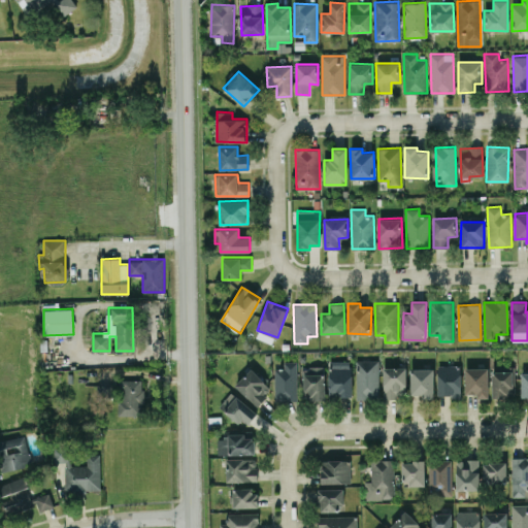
[(352,361),(329,360),(328,397),(351,397),(352,361)]
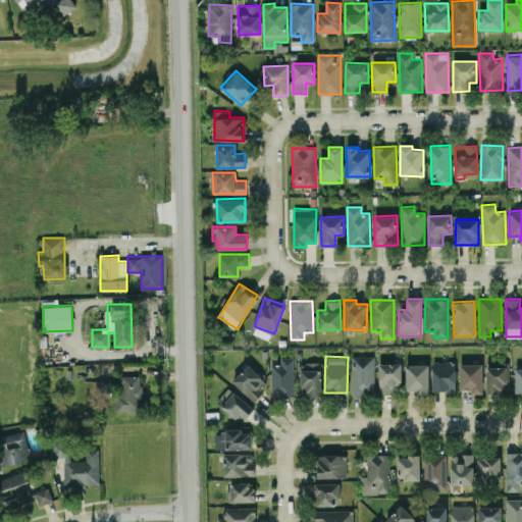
[(374,395),(375,356),(353,356),(352,395),(374,395)]
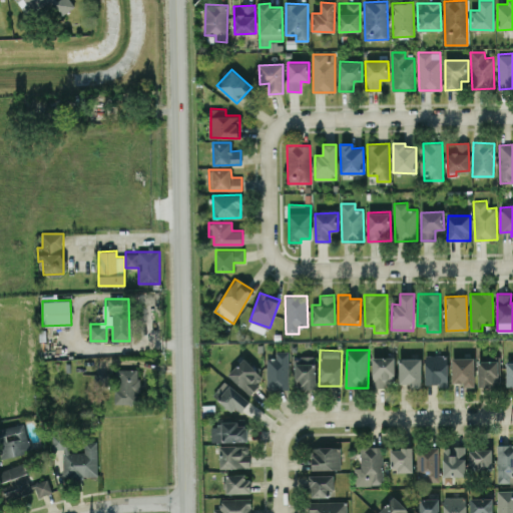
[(289,351),(276,352),(276,358),(267,358),(268,390),(290,389),(289,351)]
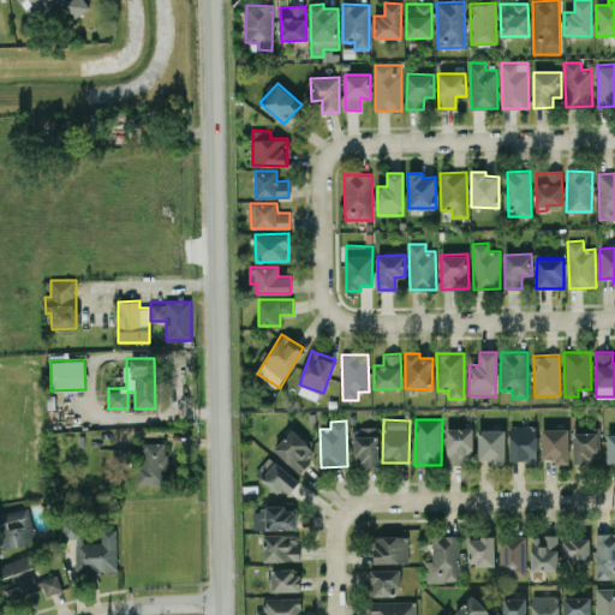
[(537,425),(509,425),(511,460),(526,460),(526,465),(537,464),(537,425)]
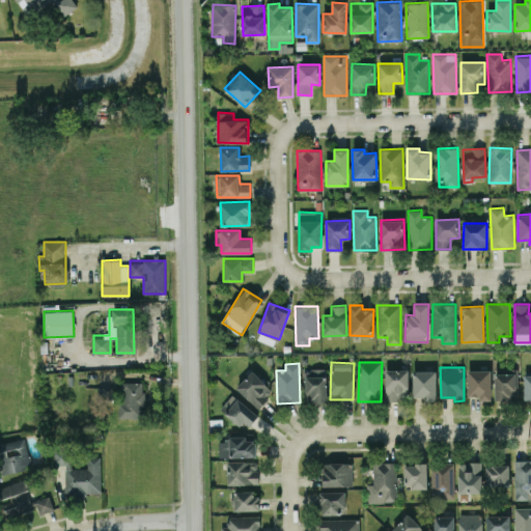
[(327,402),(327,368),(305,368),(306,402),(327,402)]
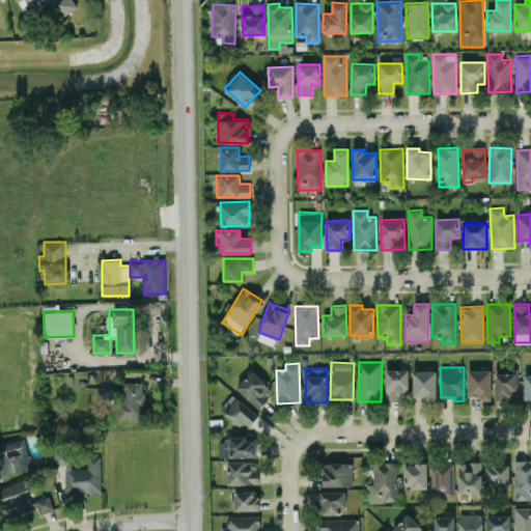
[(385,369),(386,400),(409,400),(408,369),(385,369)]
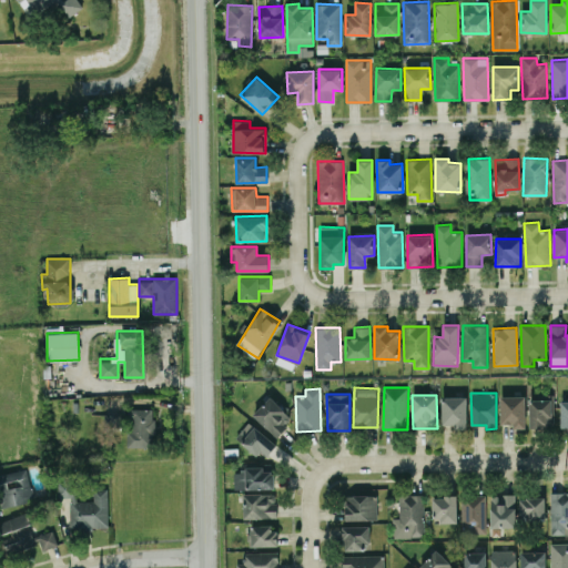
[(525,428),(526,395),(500,395),(500,424),(511,424),(511,427),(525,428)]
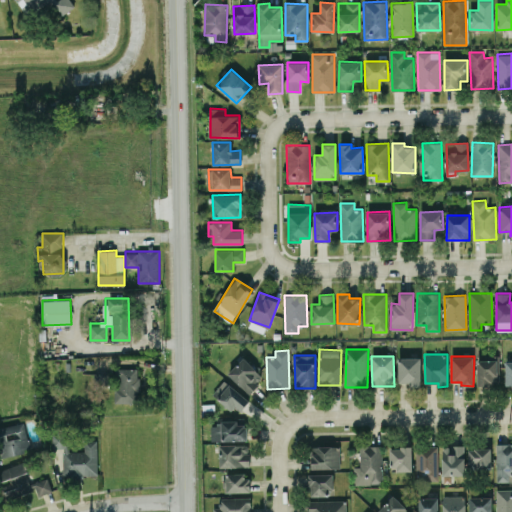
[(228,374),(249,394),(264,377),(243,357),(228,374)]
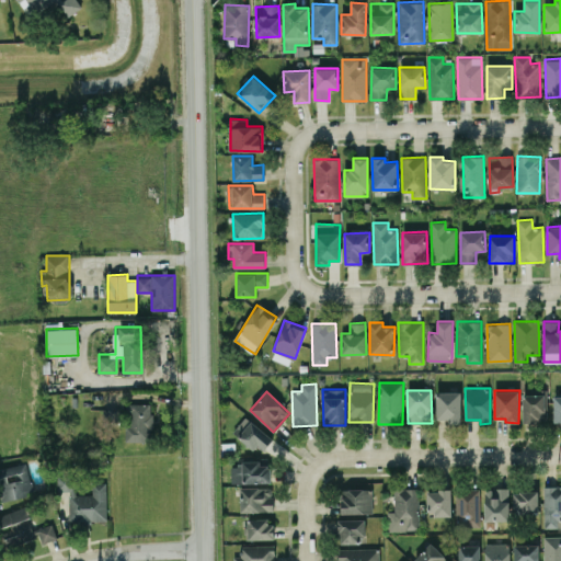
[(460,422),(460,391),(436,391),(436,421),(460,422)]
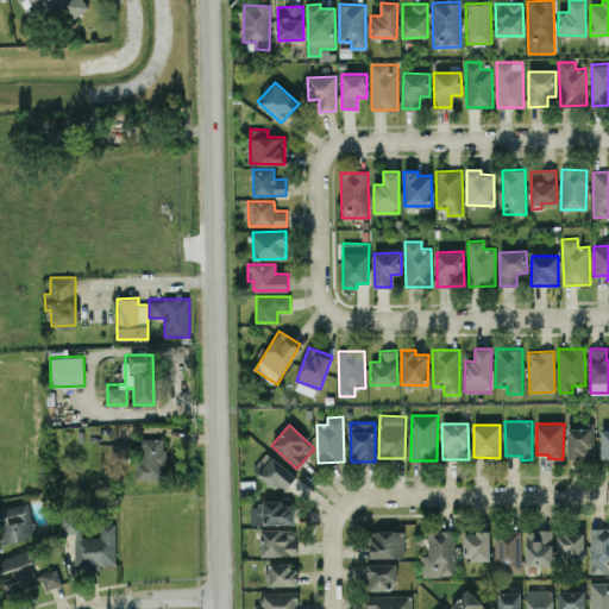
[(591,460),(592,428),(567,428),(567,459),(591,460)]
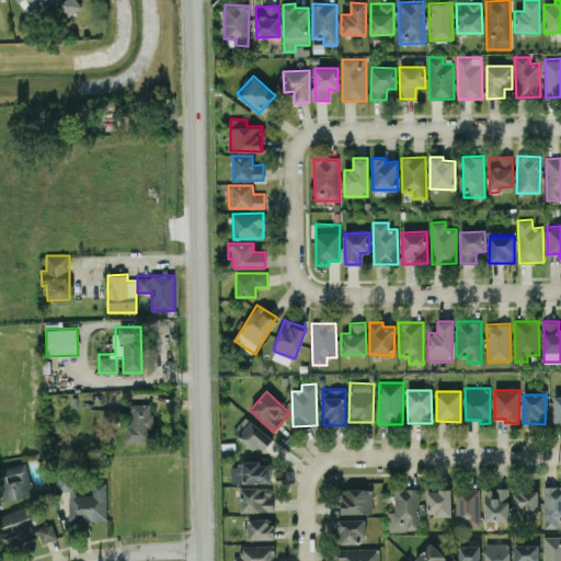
[(151,403),(126,403),(127,442),(152,442),(151,403)]
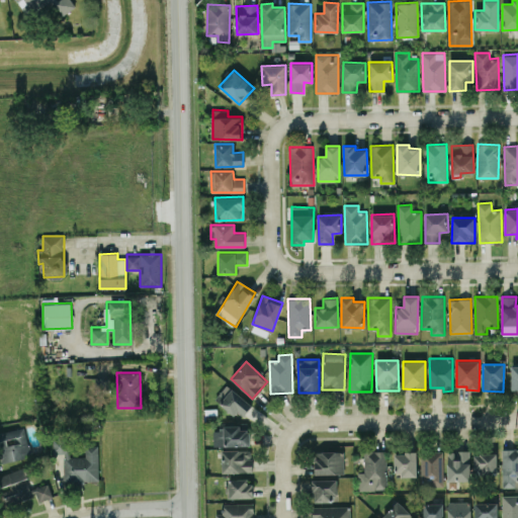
[(241,419),(252,405),(227,384),(216,398),(241,419)]
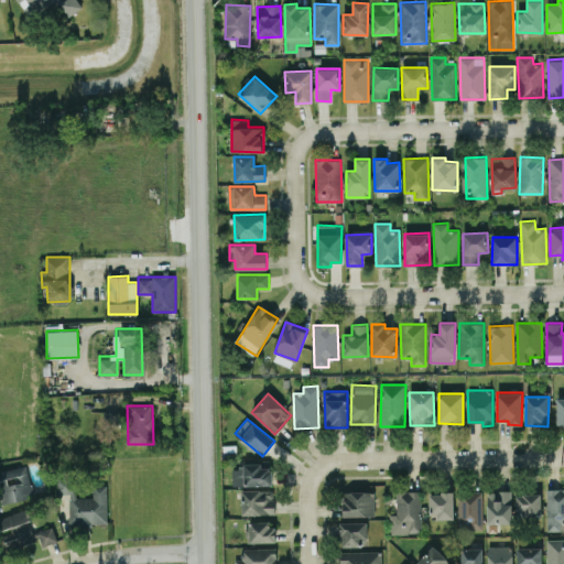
[(34,496),(26,465),(4,469),(7,479),(0,480),(0,487),(3,502),(34,496)]
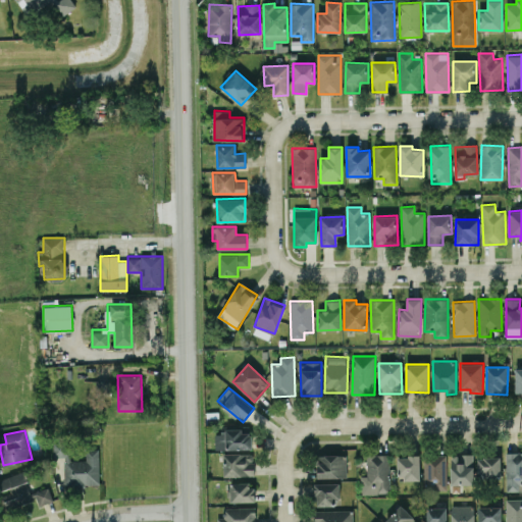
[(252,449),(252,430),(215,431),(215,450),(252,449)]
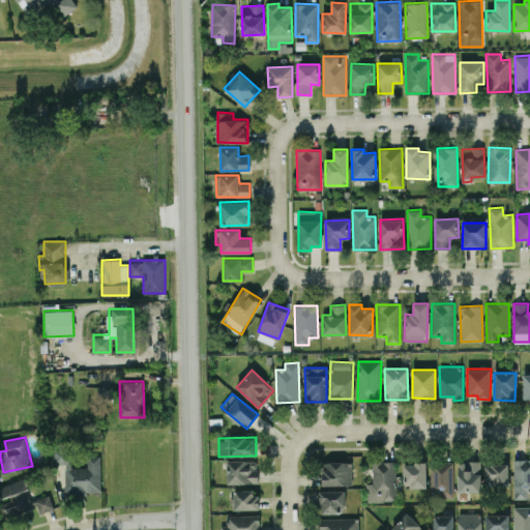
[(101,492),(99,454),(87,455),(87,466),(75,467),(75,448),(54,448),(54,464),(65,463),(66,493),(101,492)]
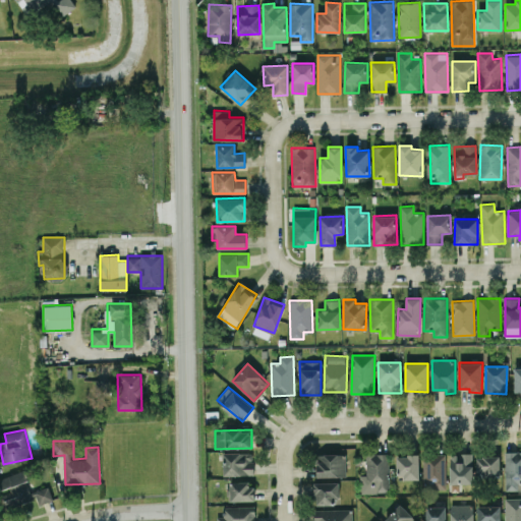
[(505,490),(520,489),(520,451),(505,452),(505,490)]
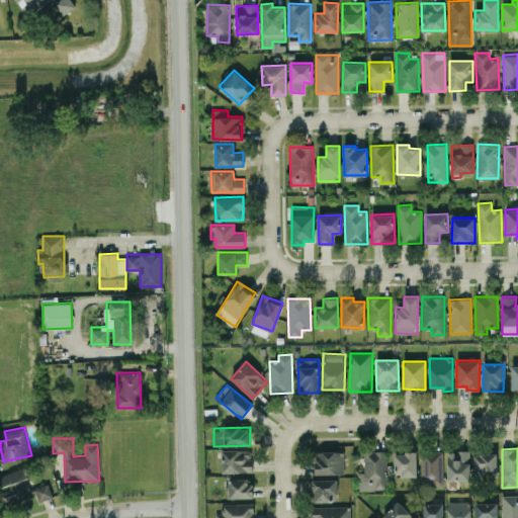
[(253,471),(252,449),(222,450),(223,472),(253,471)]
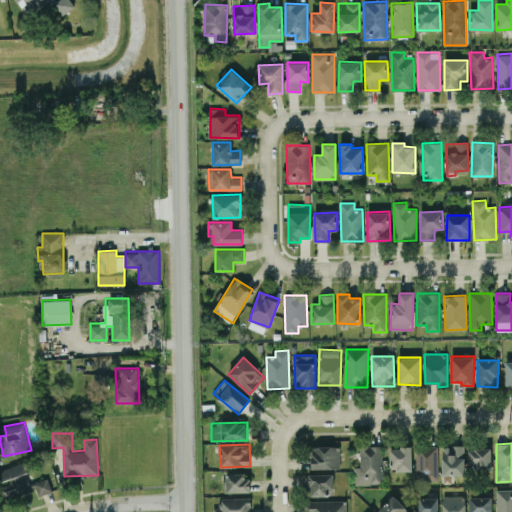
[(382,484),(382,445),(360,446),(360,466),(354,466),(354,484),(382,484)]
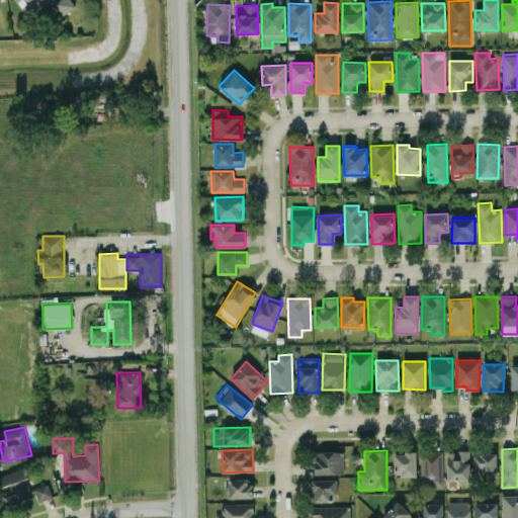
[(443,451),(422,450),(421,485),(442,486),(443,451)]
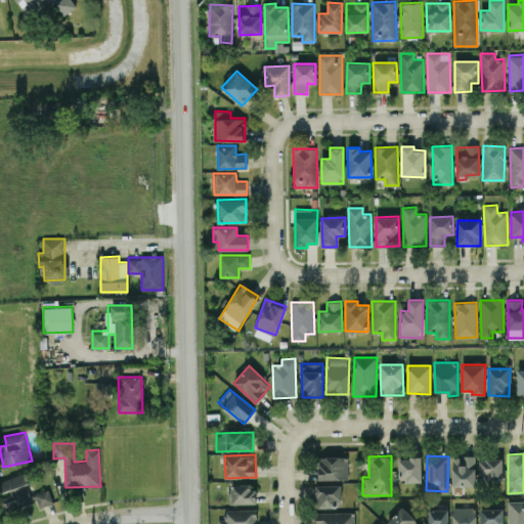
[(475,455),(452,456),(453,486),(476,486),(475,455)]
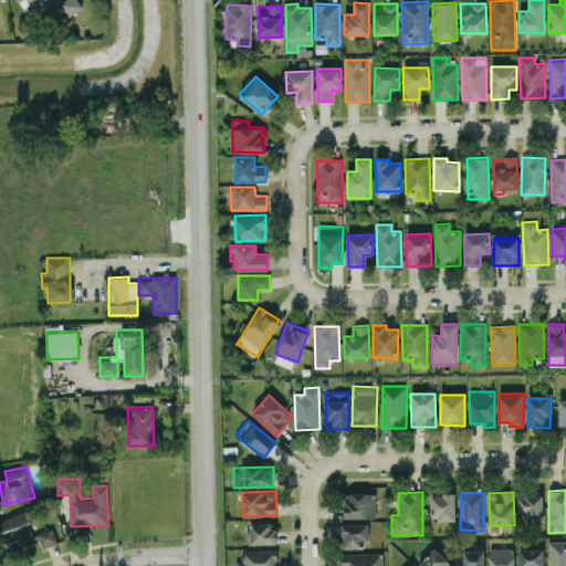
[(376,493),(343,494),(344,517),(376,517),(376,493)]
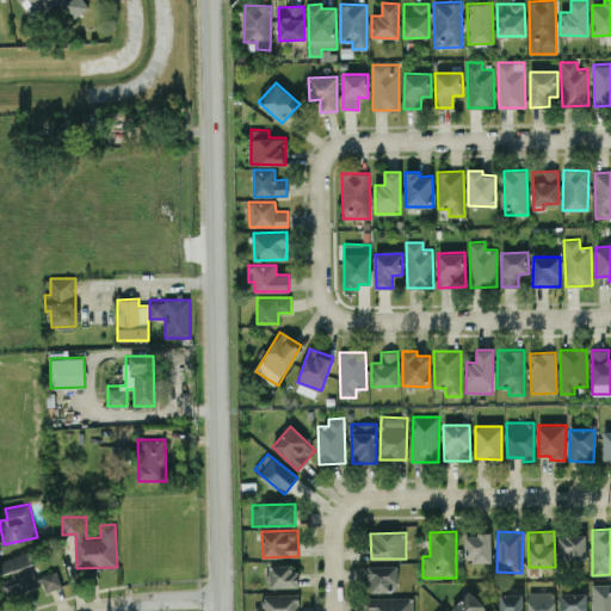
[(467,534),(468,562),(492,562),(491,534),(467,534)]
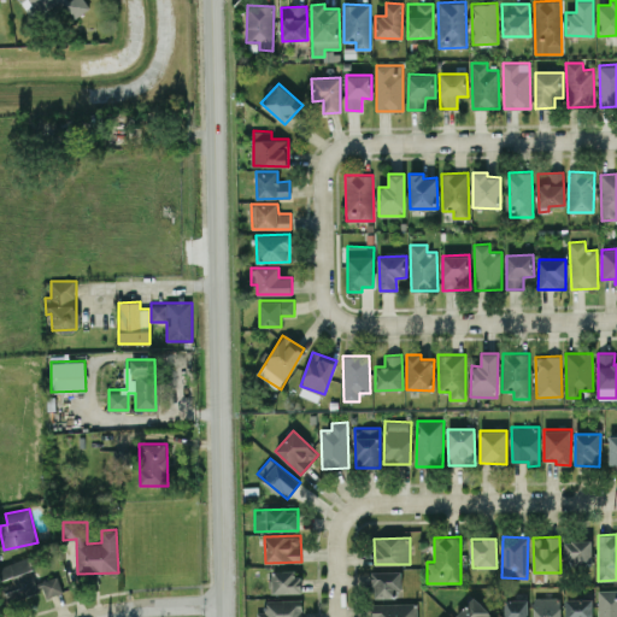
[(564,540),(564,565),(592,564),(592,539),(564,540)]
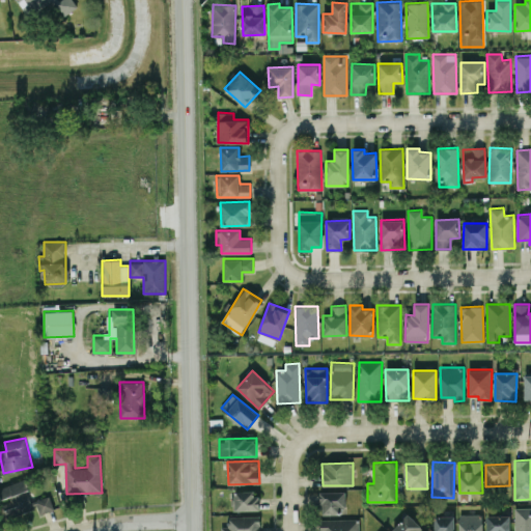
[(30,498),(24,479),(0,486),(0,488),(4,501),(2,501),(8,520),(37,510),(33,497),(30,498)]
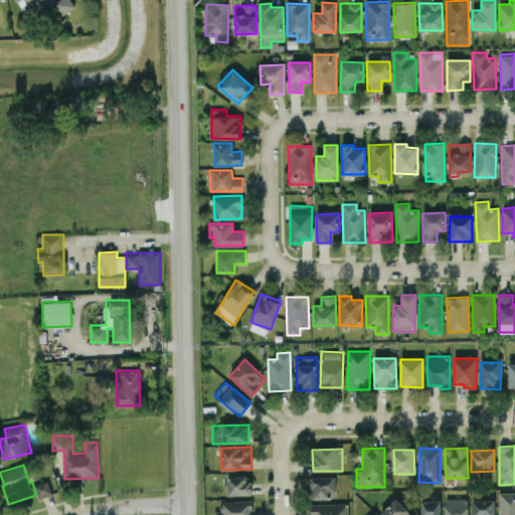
[(228,495),(250,495),(250,475),(227,476),(228,495)]
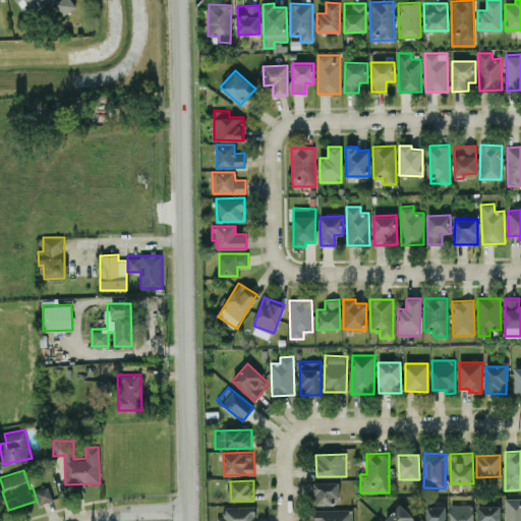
[(314,505),(340,504),(339,482),(313,482),(314,505)]
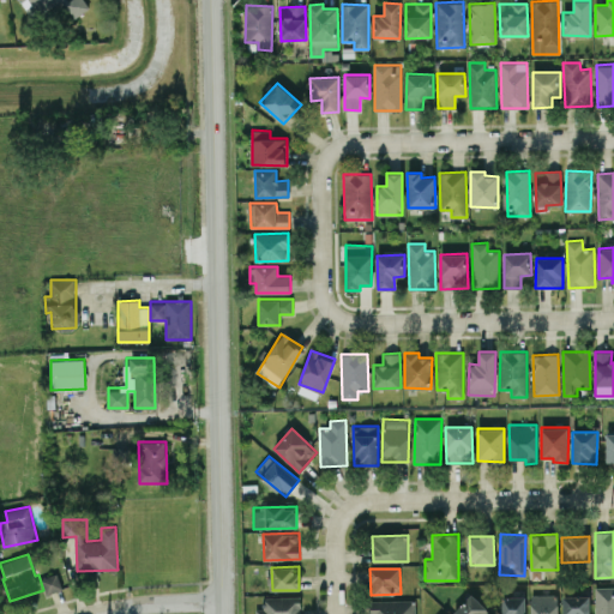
[(62,589),(56,572),(40,578),(46,595),(62,589)]
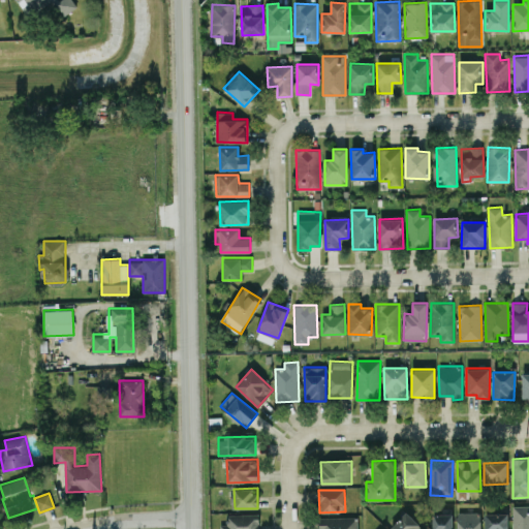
[(528,528),(528,505),(512,505),(512,528),(528,528)]
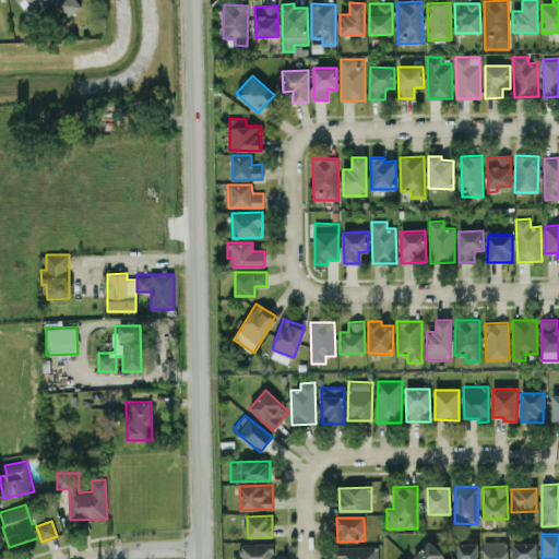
[(448,558),(429,540),(413,558),(448,558)]
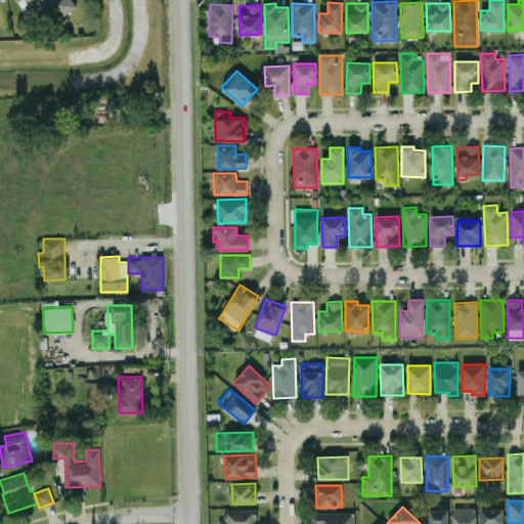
[(452,523),(476,523),(476,508),(453,507),(452,523)]
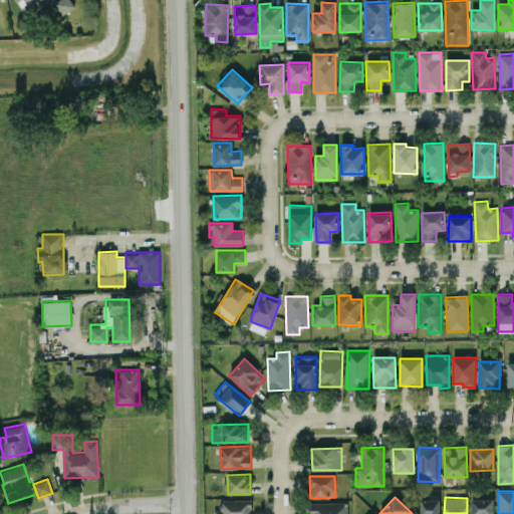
[(470,513),(493,513),(493,498),(470,499),(470,513)]
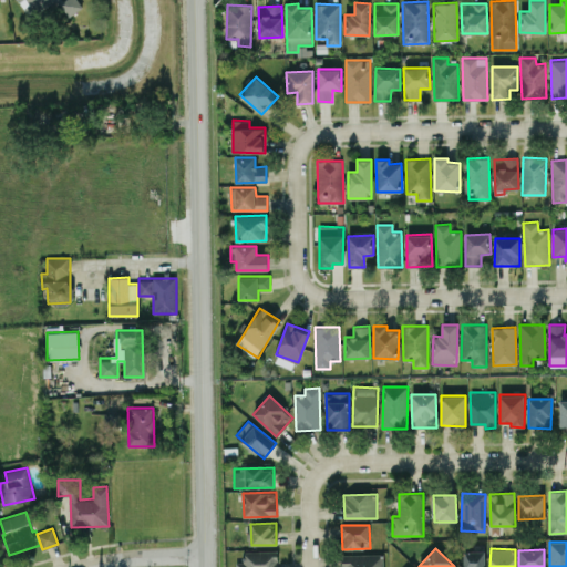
[(246,550),(246,562),(236,562),(235,566),(277,566),(278,550),(246,550)]
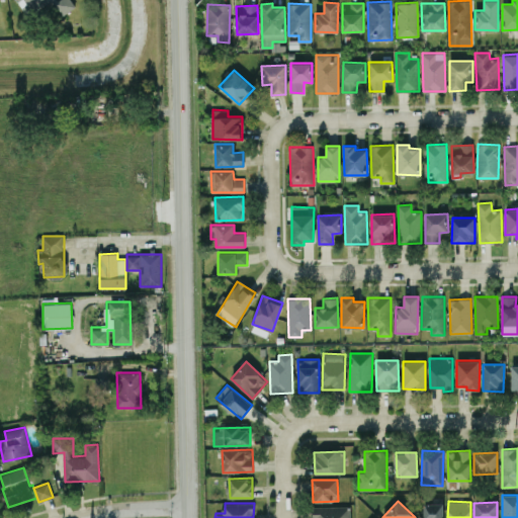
[(443,517),(443,504),(424,503),(423,517),(443,517)]
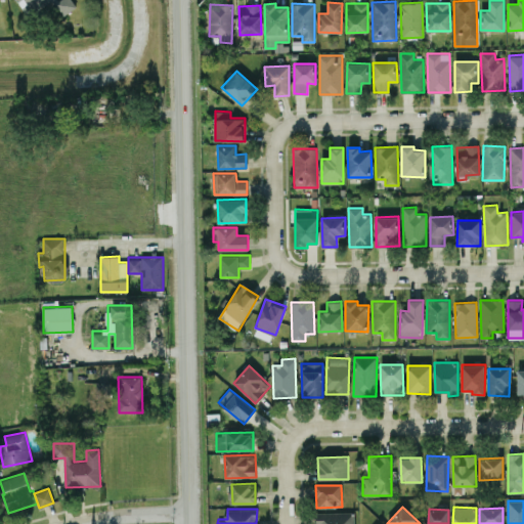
[(317,512),(317,523),(354,523),(354,512),(317,512)]
